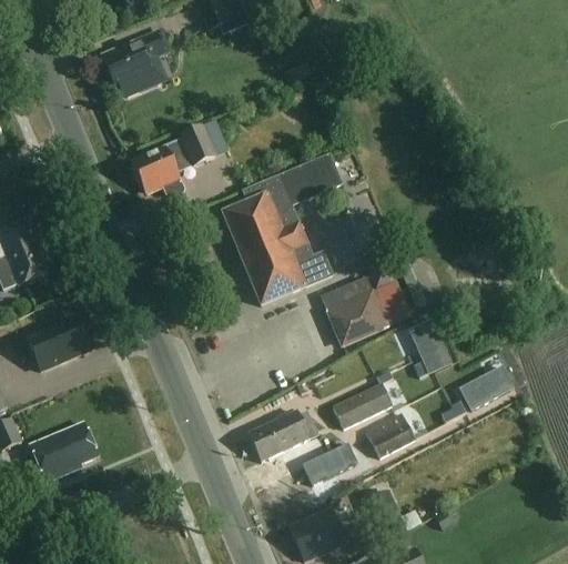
[(250,22),(241,0),(209,0),(199,4),(209,30),(219,26),(222,33),(250,22)]
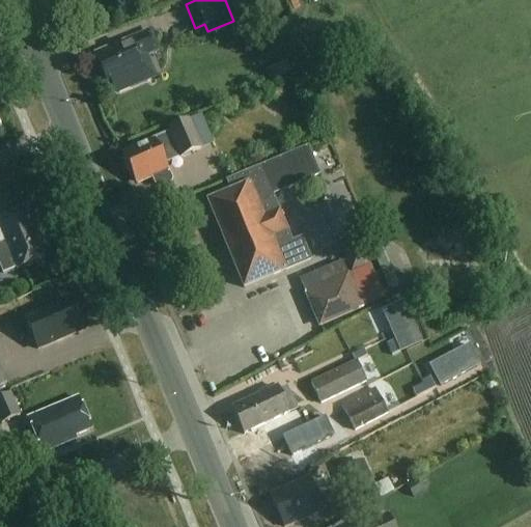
[(144,30),(144,29),(94,51),(108,82),(111,80),(114,86),(118,89),(129,85),(124,75),(142,67),(137,55),(152,49),(156,45),(149,30),(144,30)]
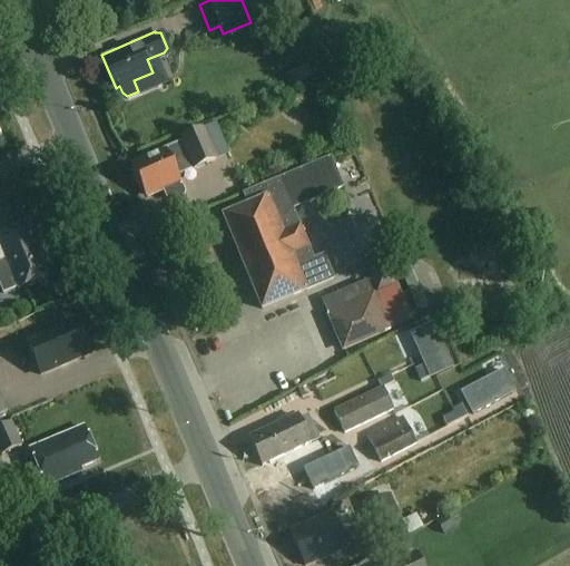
[(215,156),(202,125),(179,135),(182,139),(154,152),(155,155),(134,164),(145,192),(161,184),(167,196),(170,197),(183,192),(184,189),(176,172),(193,165),(193,166),(215,156)]
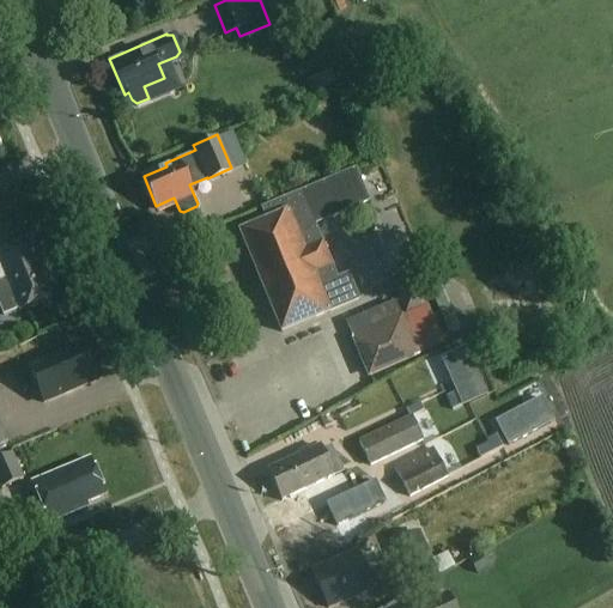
[(369,198),(356,168),(262,206),(267,218),(240,229),(281,328),(357,297),(346,273),(335,278),(313,222),(369,198)]
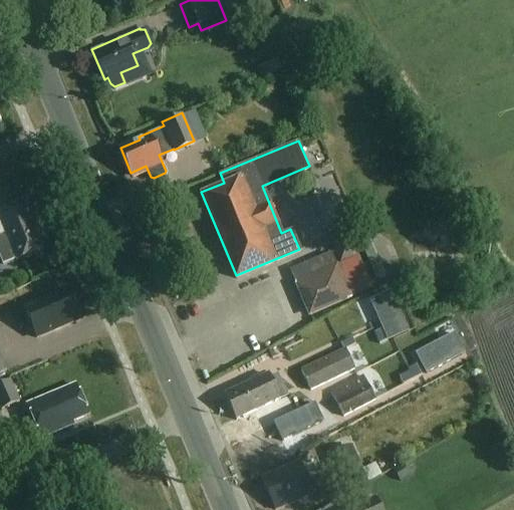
[(0,153),(0,165),(13,162),(10,150),(0,153)]
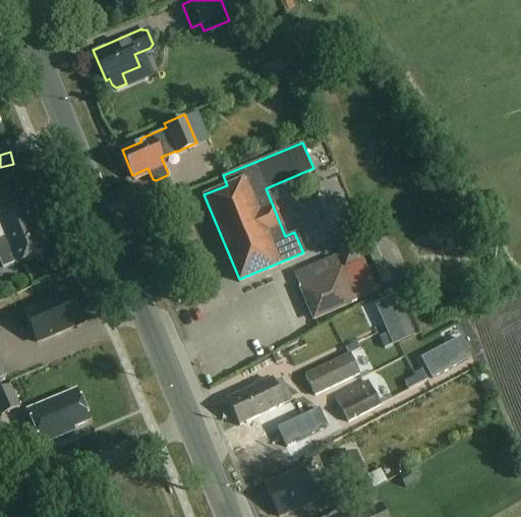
[(44,249),(23,202),(0,211),(0,224),(4,234),(0,235),(0,257),(3,267),(44,249)]
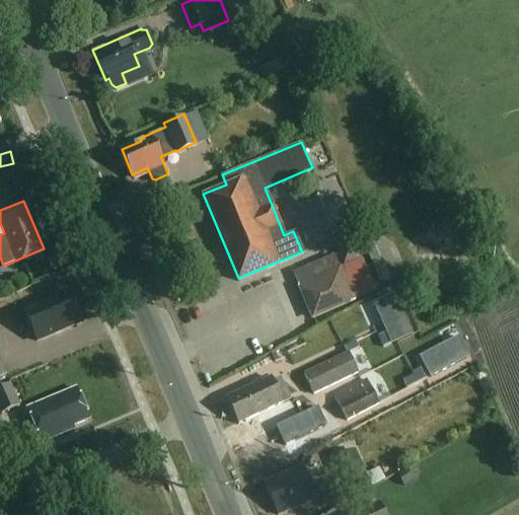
[(360,258),(350,231),(334,238),(344,264),(360,258)]
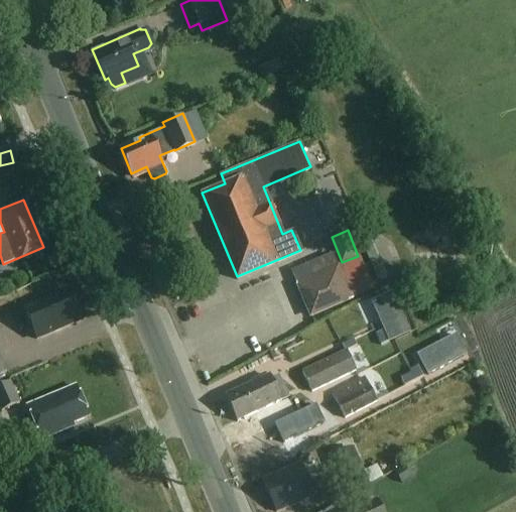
[(291,270),(310,313),(374,287),(360,256),(337,266),(332,253),(291,270)]
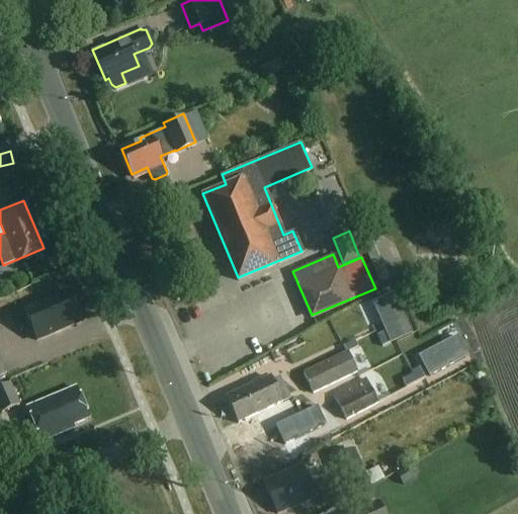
[(81,319),(69,289),(24,308),(36,337),(81,319)]
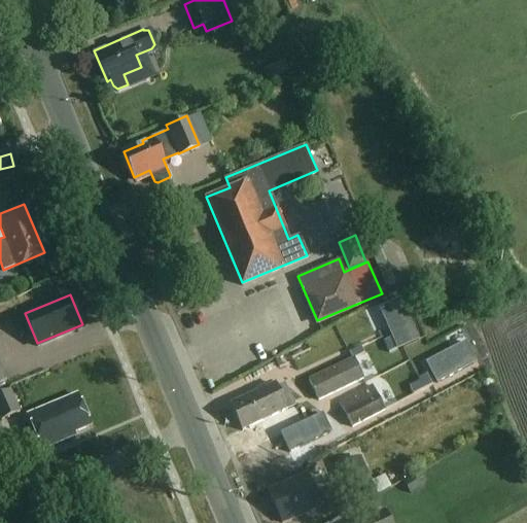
[(392,311),(352,332),(359,345),(399,325),(392,311)]
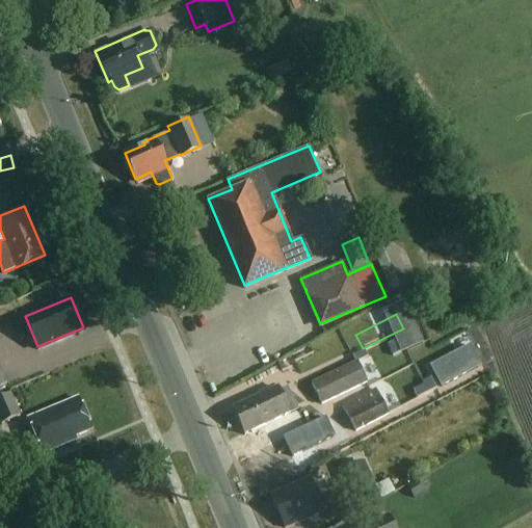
[(368,379),(357,359),(312,379),(321,400),(368,379)]
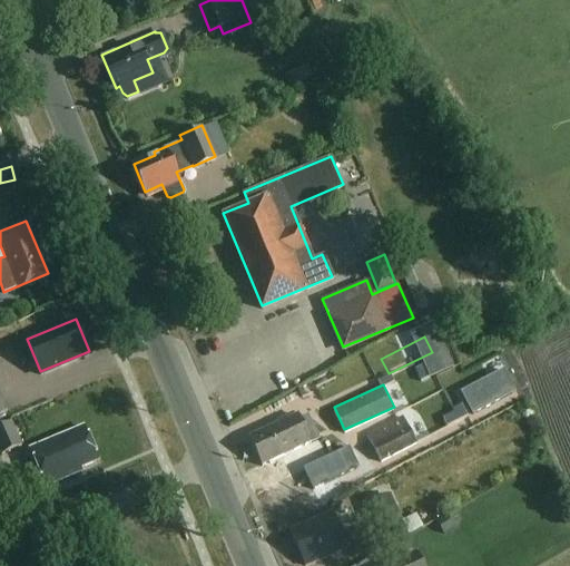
[(0,415),(10,410),(0,389),(0,415)]
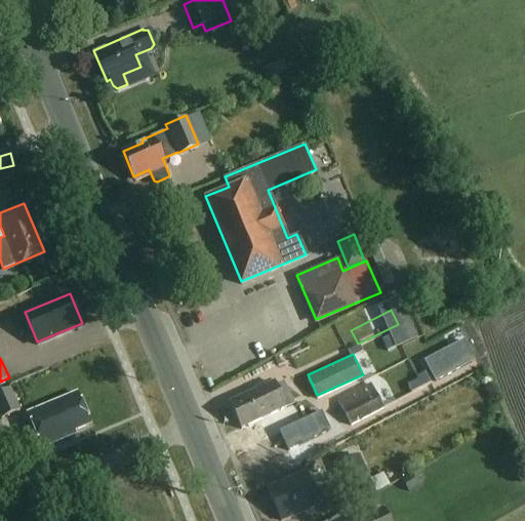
[(275,386),(273,381),(229,401),(240,426),(284,405),(281,399),(287,396),(281,383),(275,386)]
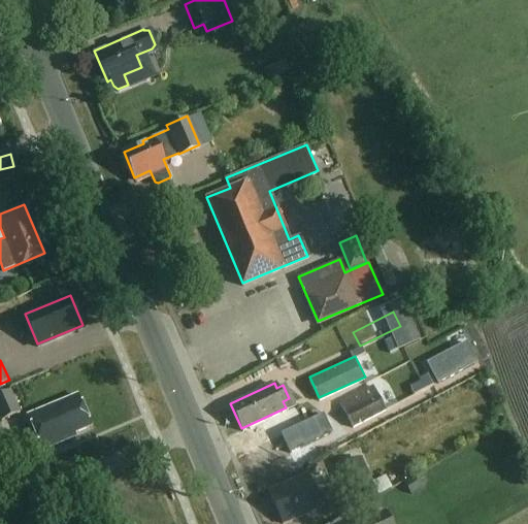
[(384,410),(370,384),(340,400),(355,426),(384,410)]
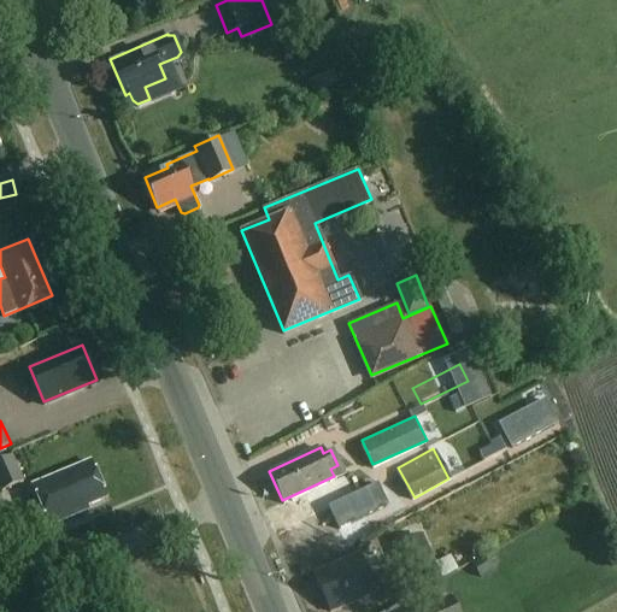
[(0,488),(22,481),(13,455),(0,460),(0,488)]
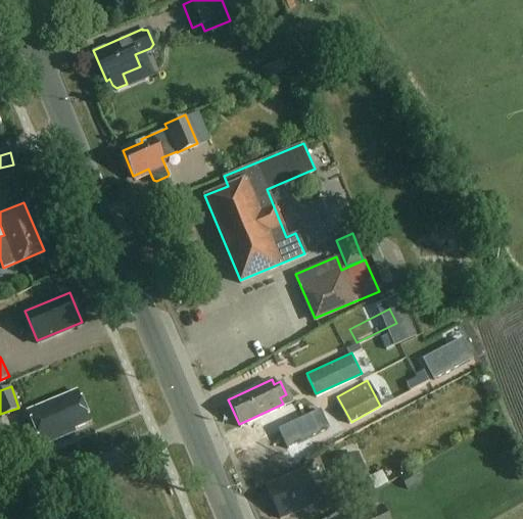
[(89,420),(76,388),(28,409),(42,443),(75,429),(73,427),(89,420)]
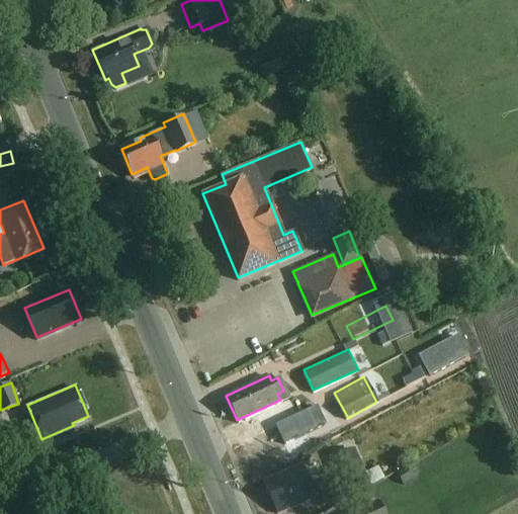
[(323,423),(315,405),(275,422),(283,440),(323,423)]
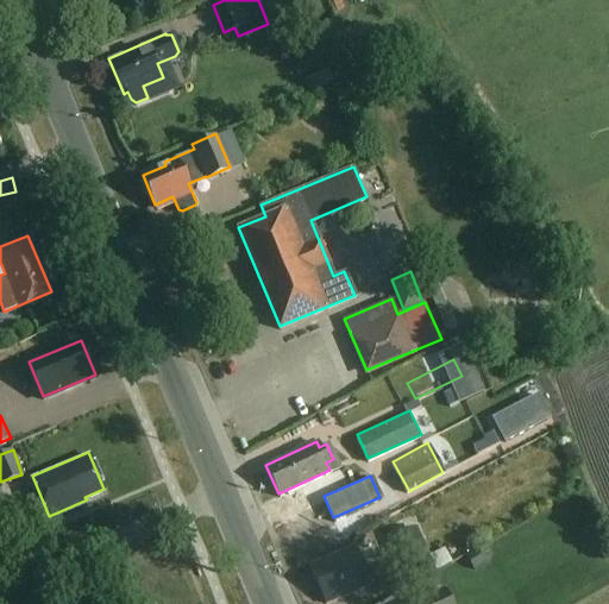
[(437,570),(418,524),(387,538),(406,582),(437,570)]
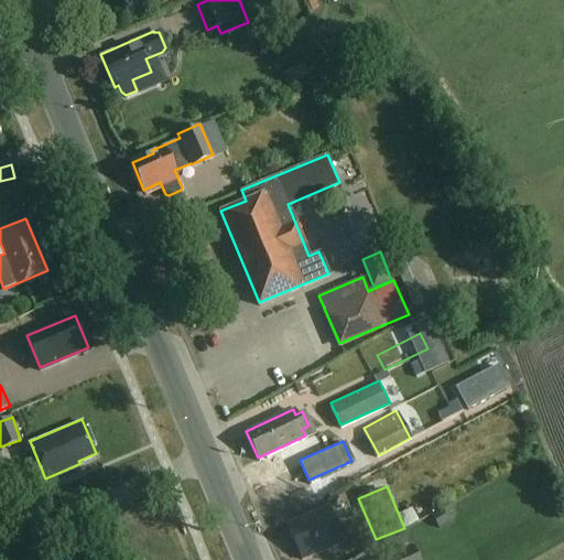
[(344,538),(327,503),(286,521),(302,557),(344,538)]
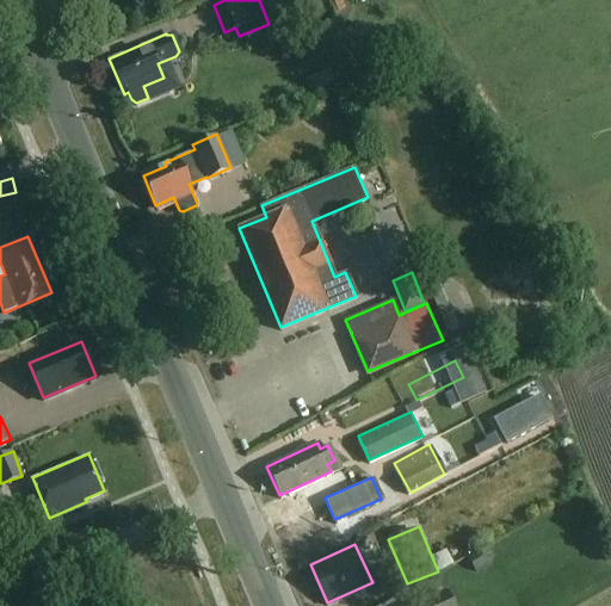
[(457,605),(451,589),(409,605),(457,605)]
